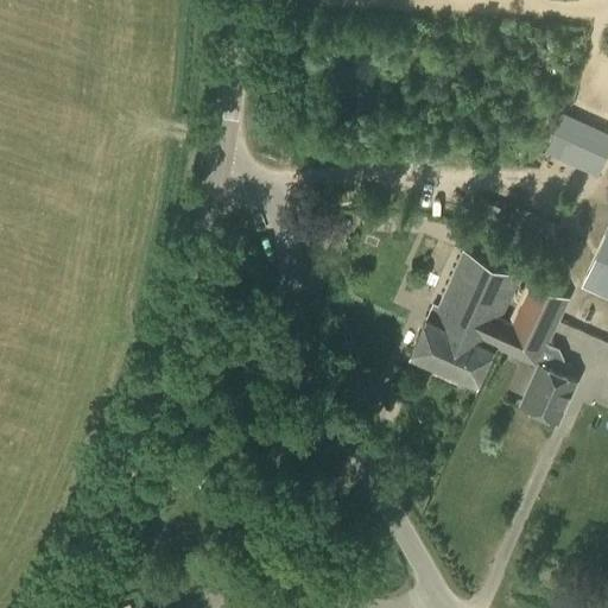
[(607,150),(595,145),(555,127),(544,152),(584,169),(597,175),(607,150)]
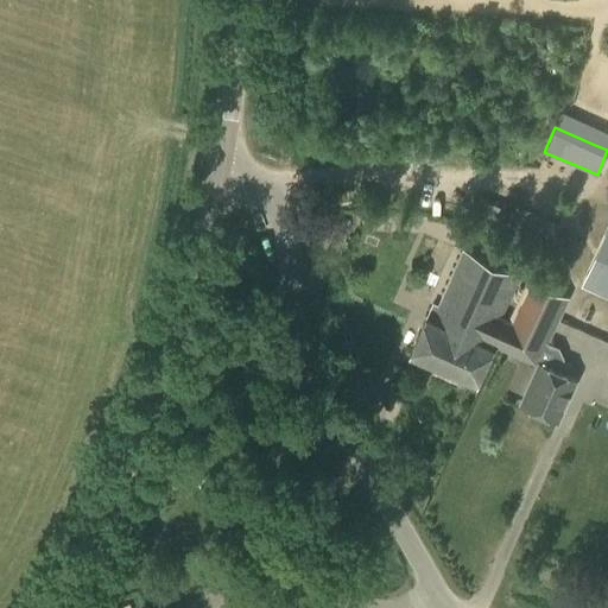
[(558,230),(518,213),(507,236),(548,253),(558,230)]
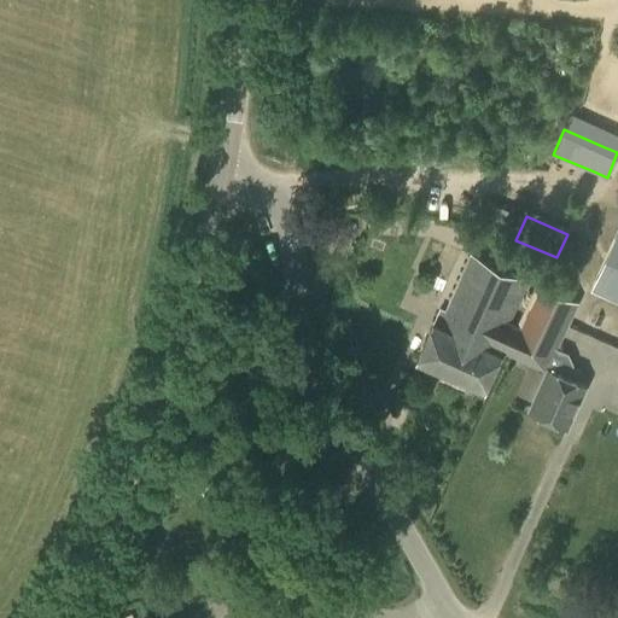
[(617,239),(600,280),(617,287),(617,239)]
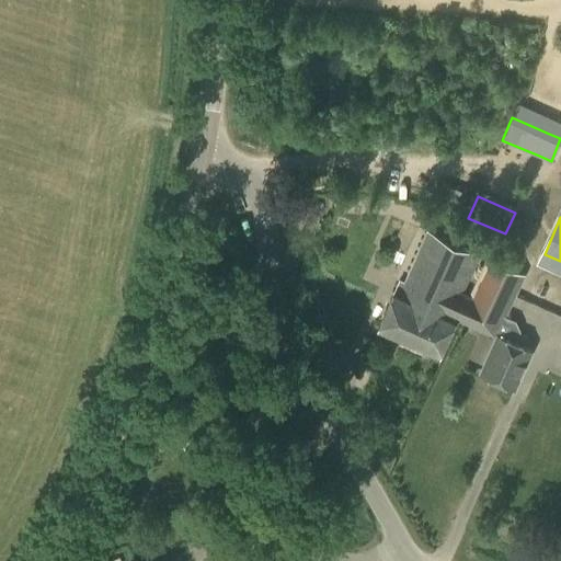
[(456,319),(460,322),(461,319),(453,315),(459,304),(467,307),(471,297),(470,296),(470,298),(462,294),(479,254),(426,231),(404,282),(399,279),(378,327),(441,354),(456,319)]
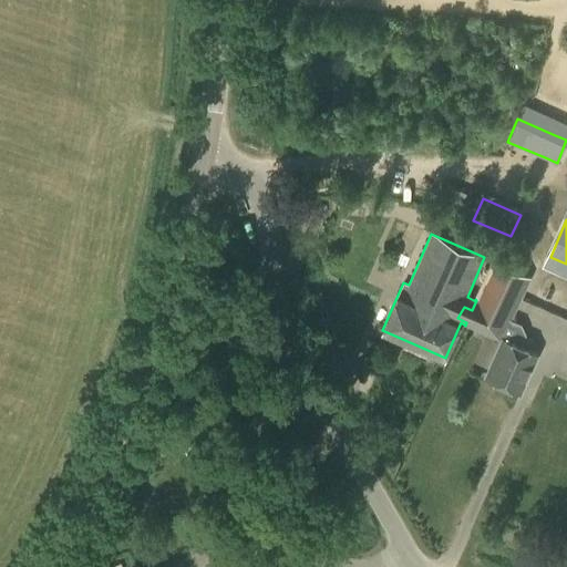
[(492,261),(475,299),(476,300),(472,310),(464,307),(457,318),(466,322),(465,326),(500,340),(483,375),(521,393),(539,352),(521,344),(526,333),(521,322),(512,319),(531,278),(492,261)]
